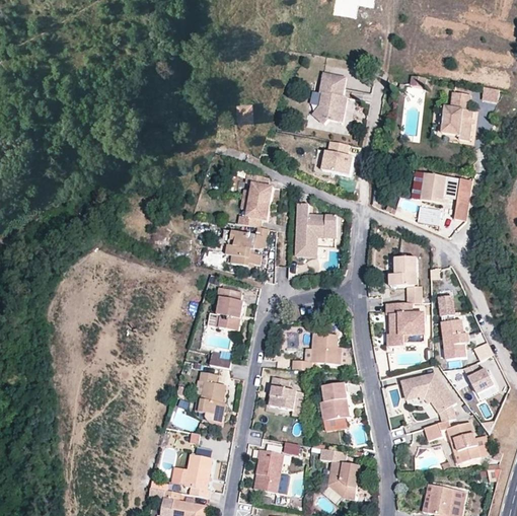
[(334,0),(331,11),(354,15),(356,3),(371,6),(372,0),(334,0)]
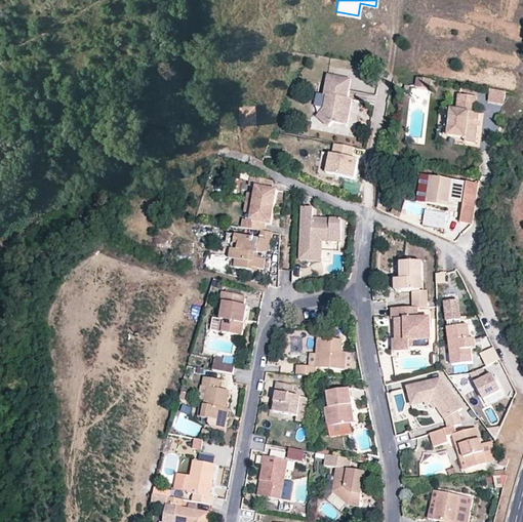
[(371,65),(359,62),(358,70),(370,72),(371,65)]
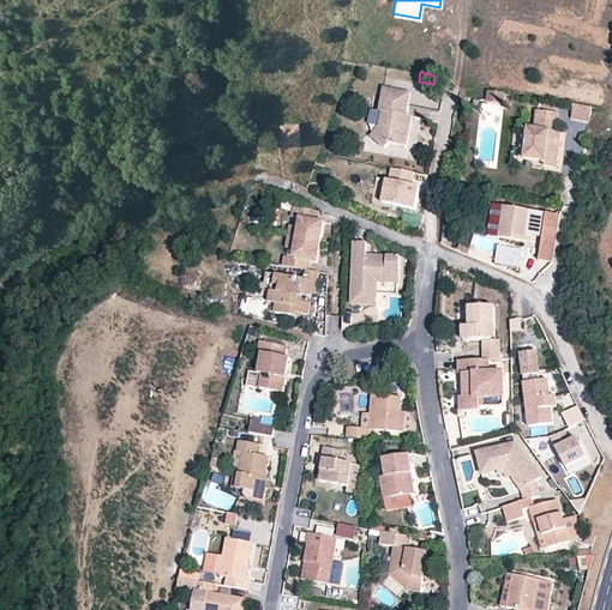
[(408,90),(382,86),(378,110),(381,110),(378,125),(369,134),(382,148),(387,142),(403,144),(408,104),(406,104),(408,90)]
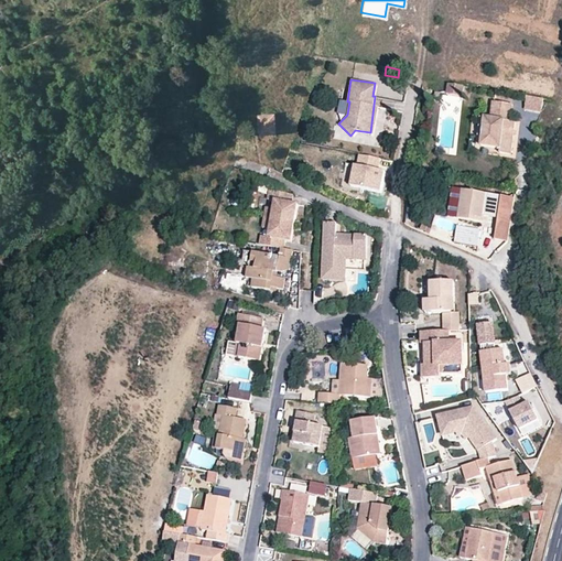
[(460,84),(444,82),(443,92),(457,94),(460,84)]
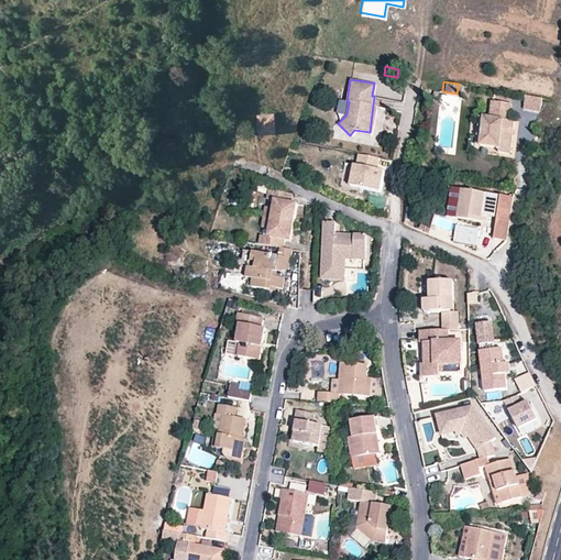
[(540,97),(523,94),(520,107),(538,109),(540,97)]
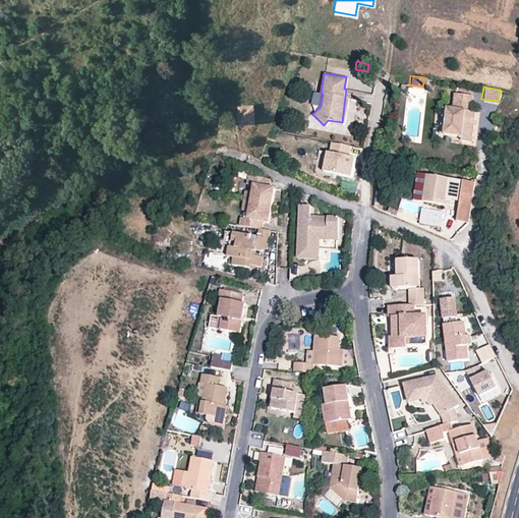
[(450,107),(444,107),(441,133),(458,135),(458,139),(468,141),(470,122),(471,118),(471,110),(468,110),(470,94),(452,92),(450,107)]
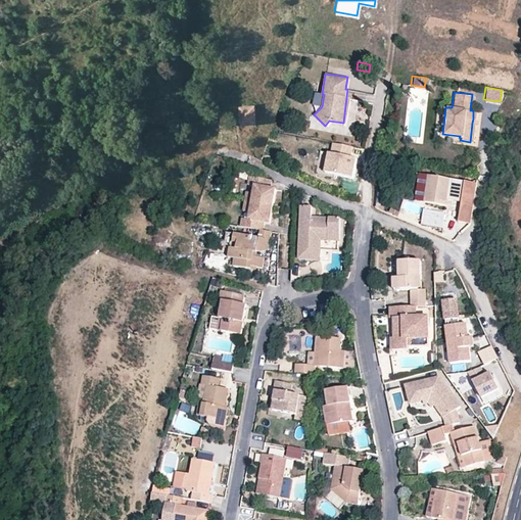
[(324,94),(322,94),(314,93),(313,105),(322,106),(324,94)]
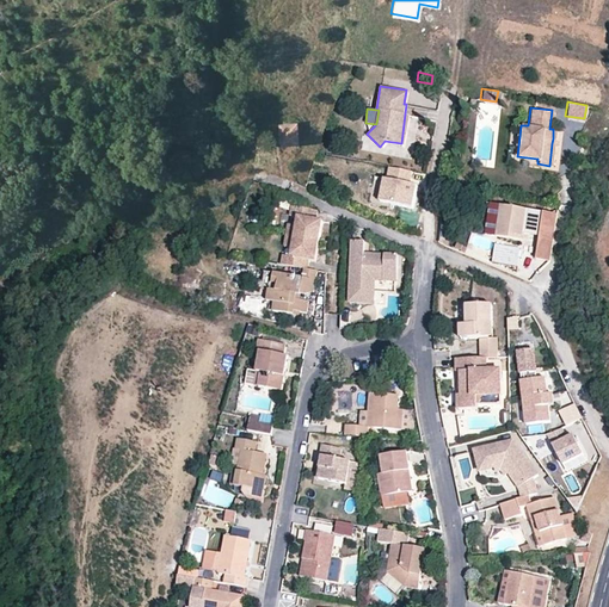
[(290,122),(281,123),(282,140),(293,138),(290,122)]
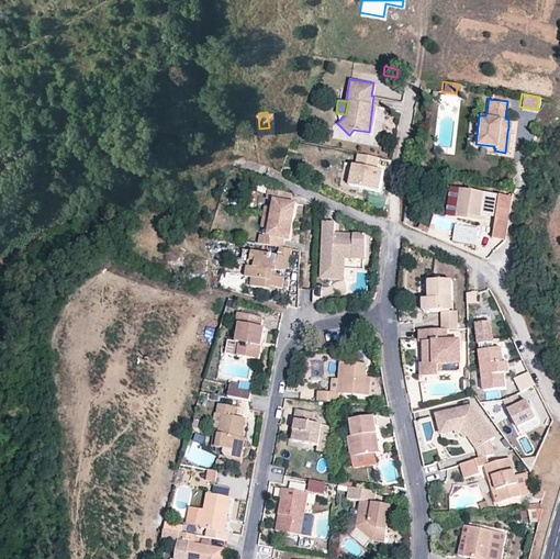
[(353,153),(350,164),(371,168),(373,157),(353,153)]
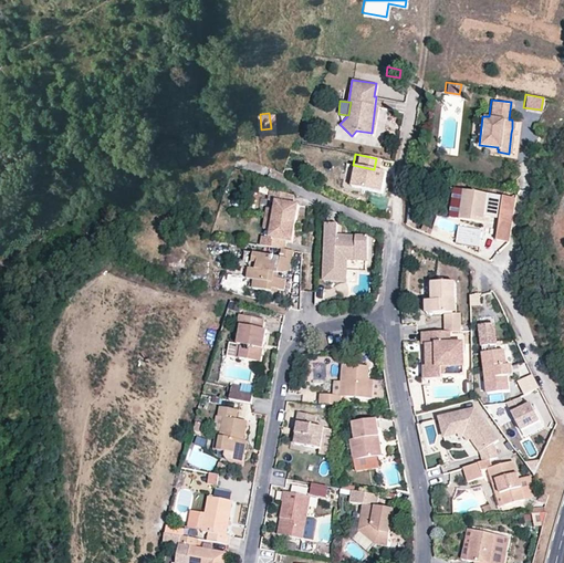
[(376,193),(380,171),(374,169),(353,165),(351,165),(346,186),(376,193)]
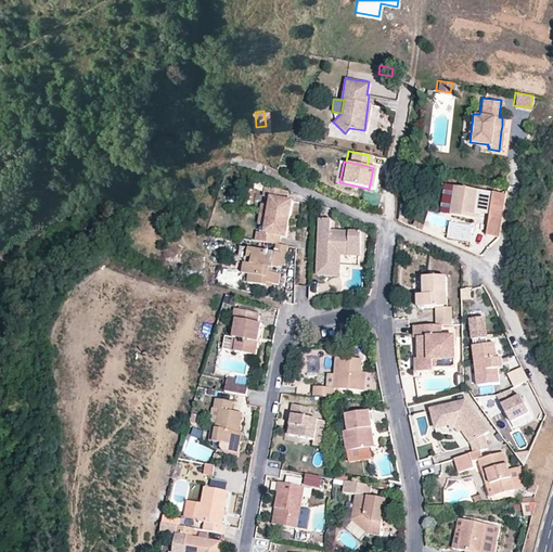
[(269,195),(284,197),(285,190),(262,185),(261,194),(269,195)]
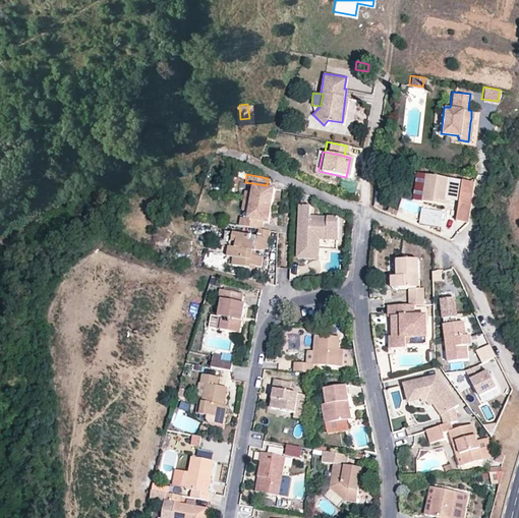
[(443,204),(444,197),(446,178),(425,175),(421,200),(443,204)]
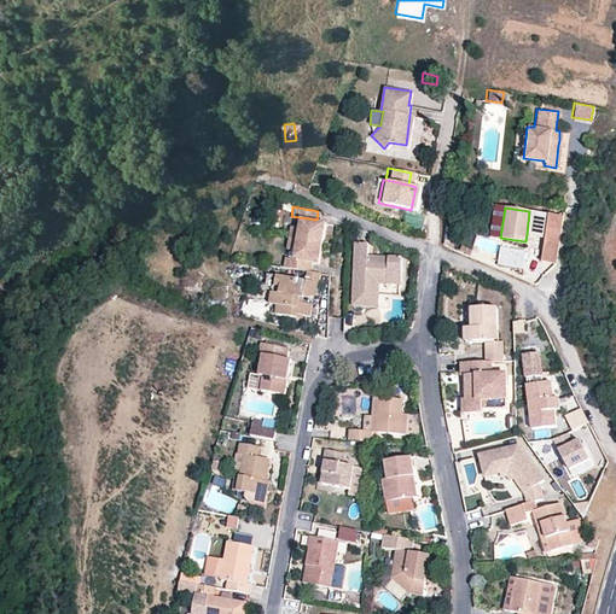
[(561,216),(529,211),(527,234),(544,237),(540,259),(555,262),(561,216)]
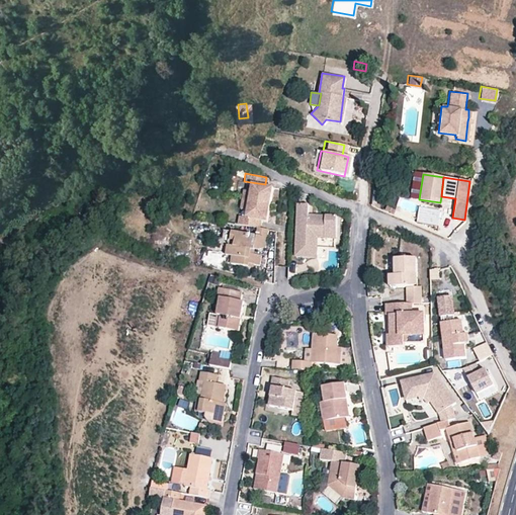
[(271,185),(265,184),(251,182),(249,189),(243,188),(241,198),(268,202),(271,185)]
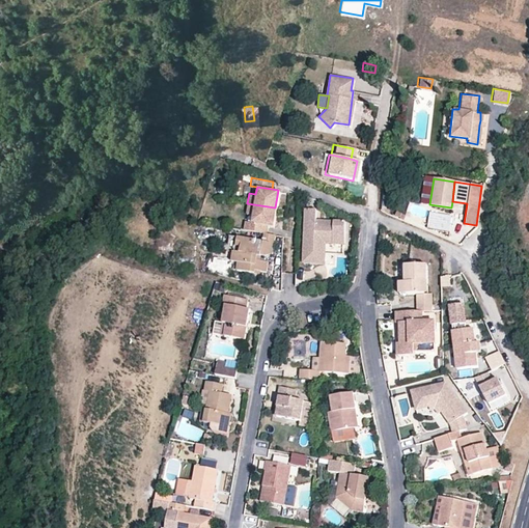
[(275,207),(247,203),(246,213),(253,214),(251,221),(244,220),(243,229),(263,232),(265,232),(267,224),(273,224),(275,207)]
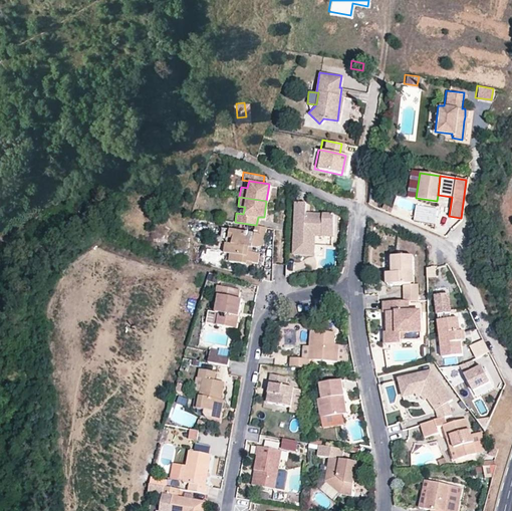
[(305,201),(294,201),(291,253),(312,254),(313,234),(313,230),(320,230),(319,234),(331,235),(332,211),(311,210),(309,215),(304,215),(304,210),(305,201)]
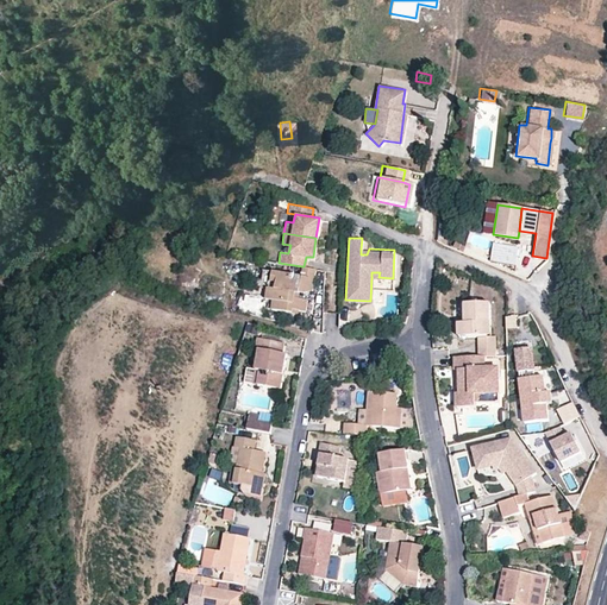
[(513,264),(517,245),(492,240),(488,259),(513,264)]
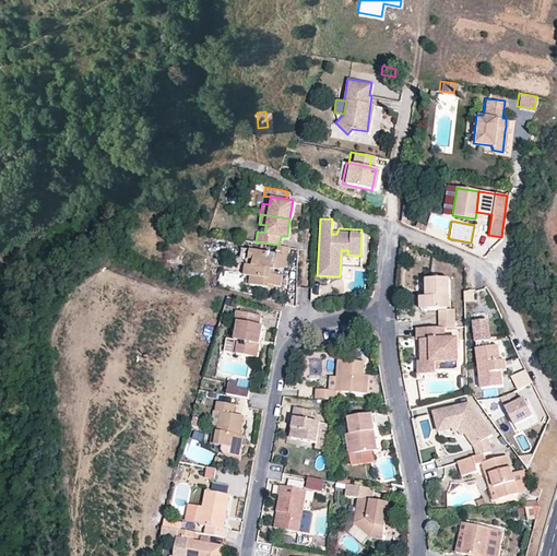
[(279,245),(277,245),(275,252),(249,248),(247,258),(252,258),(251,264),(250,275),(248,283),(268,286),(269,283),(280,285),(281,274),(273,273),(274,267),(279,268),(286,265),(288,247),(279,245)]
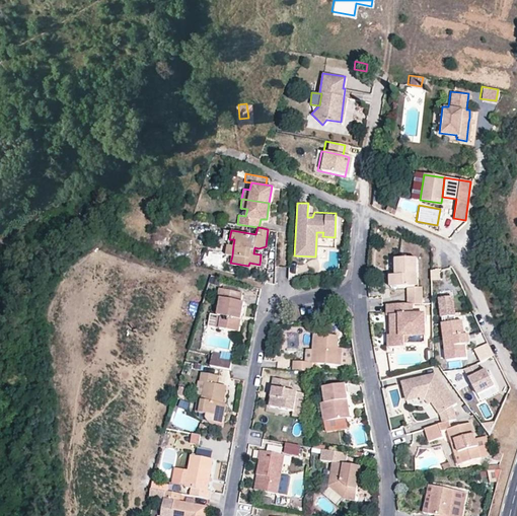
[(405,286),(405,301),(411,301),(420,301),(419,285),(415,285),(414,256),(393,256),(393,274),(394,274),(395,286),(405,286)]
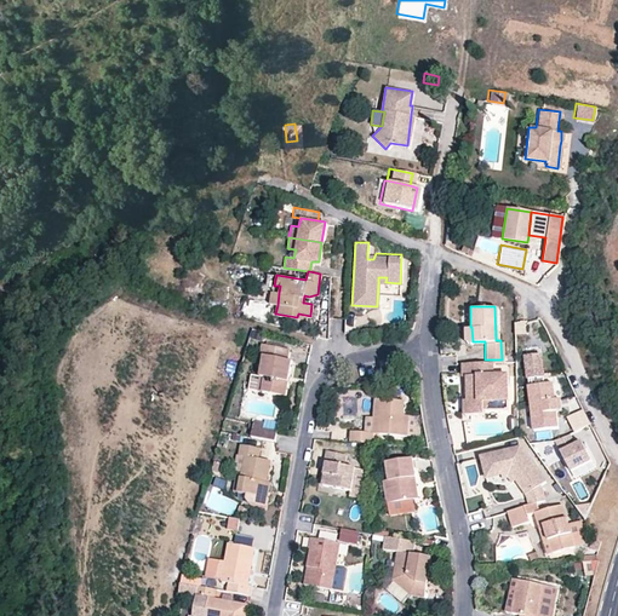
[(524,318),(511,320),(514,334),(526,332),(524,318)]
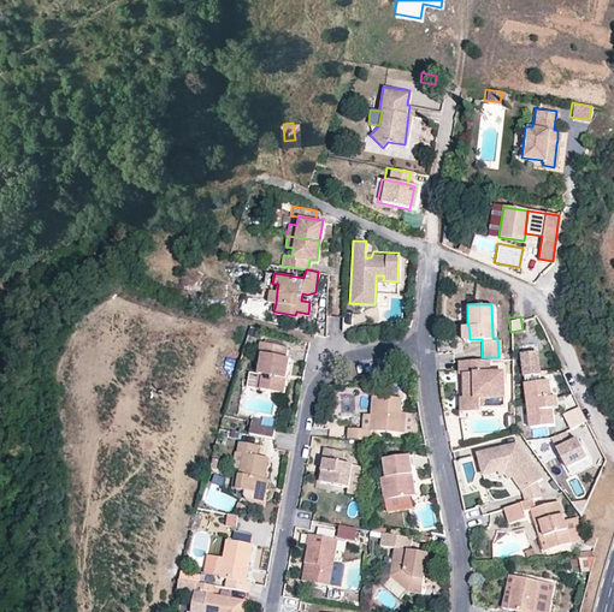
[(260,354),(258,373),(261,374),(259,387),(282,392),(288,357),(283,356),(285,345),(259,340),(257,352),(260,354)]
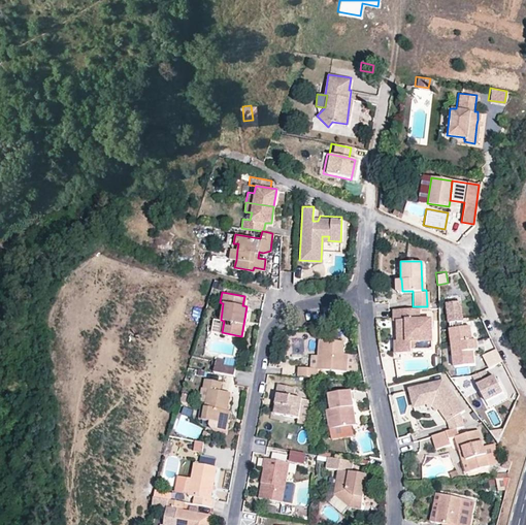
[(469,336),(467,323),(460,323),(457,298),(445,299),(452,363),(471,361),(470,347),(469,336)]
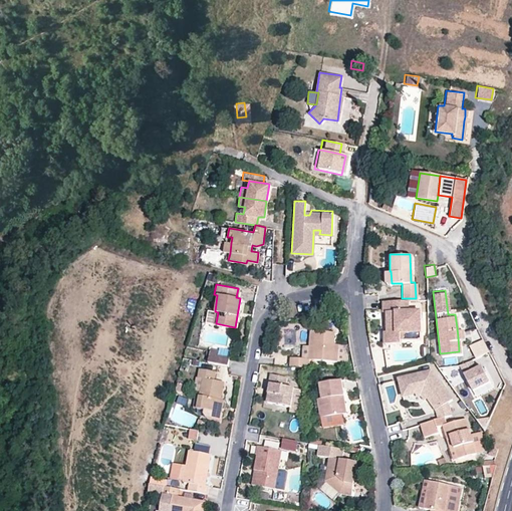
[(402,309),(402,298),(399,299),(380,299),(380,310),(385,310),(388,310),(388,323),(385,323),(385,330),(381,330),(382,342),(389,341),(399,341),(399,338),(398,330),(419,330),(418,309),(407,309),(402,309)]
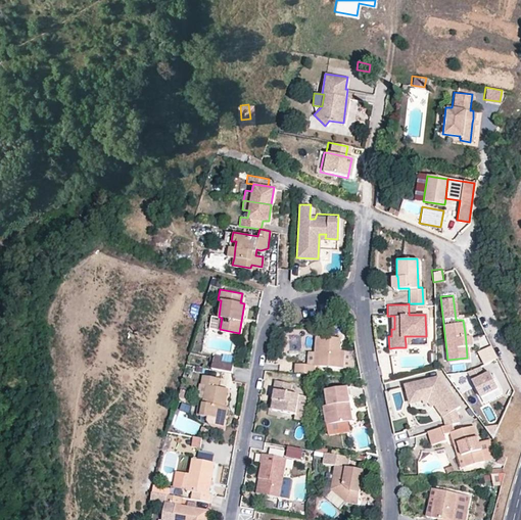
[(315,333),(315,348),(319,349),(319,364),(341,365),(342,348),(338,348),(338,335),(315,333)]
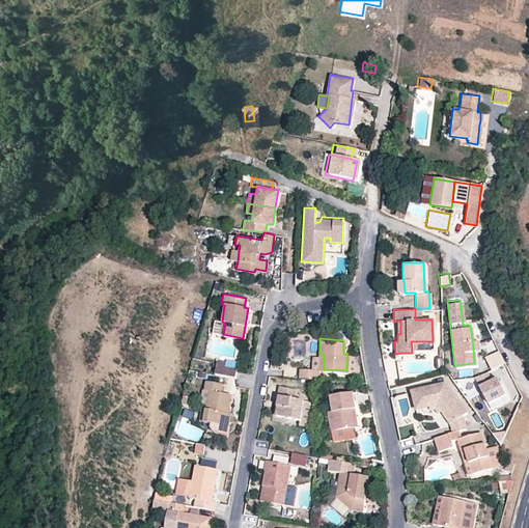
[(498,350),(484,356),(490,367),(503,361),(498,350)]
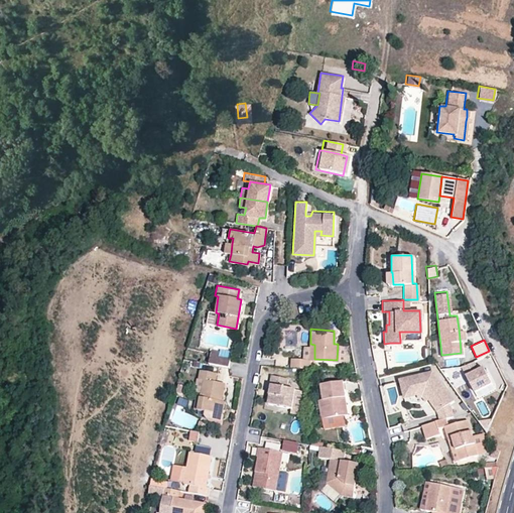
[(218,352),(210,350),(207,362),(227,366),(228,358),(217,356),(218,352)]
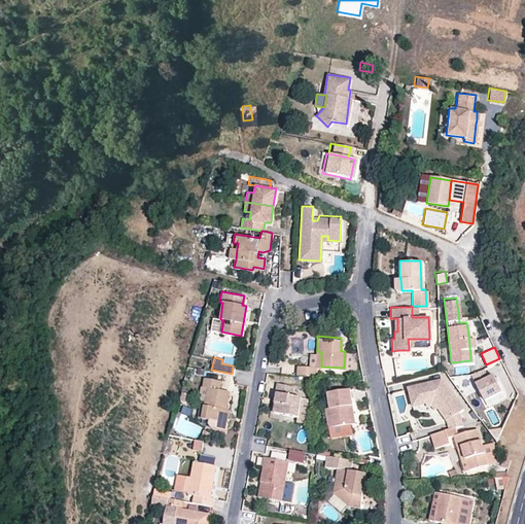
[(296,363),(295,373),(306,374),(312,374),(312,365),(296,363)]
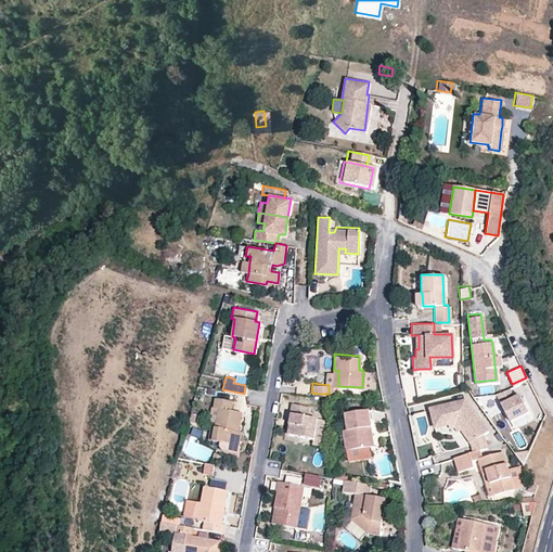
[(517,388),(531,411),(539,407),(526,383),(517,388)]
